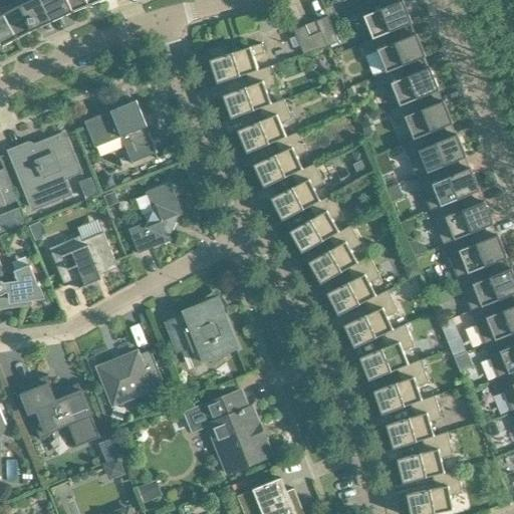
[(52,22),(42,0),(12,0),(6,3),(0,6),(0,7),(17,39),(31,32),(52,22)]
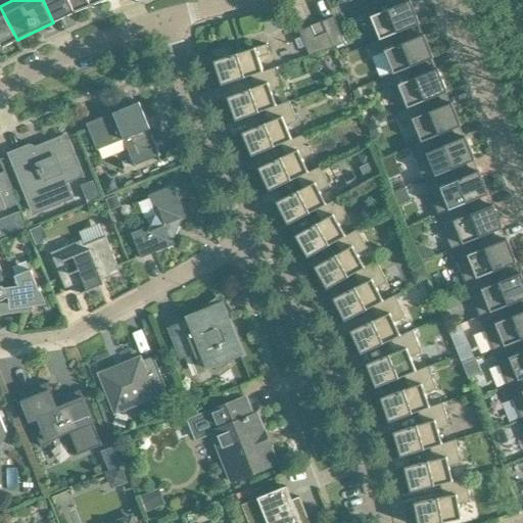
[(88,0),(43,0),(53,22),(76,12),(91,6),(88,0)]
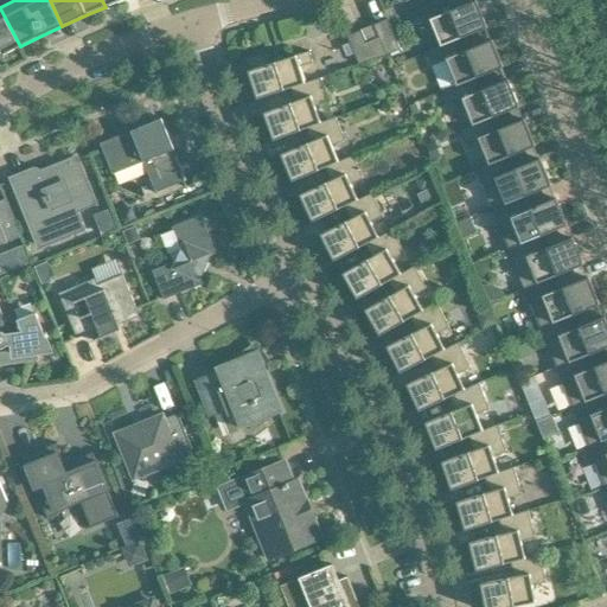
[(486,29),(474,1),(473,0),(452,0),(455,8),(430,19),(441,46),(457,40),(484,29),(485,30),(486,29)]
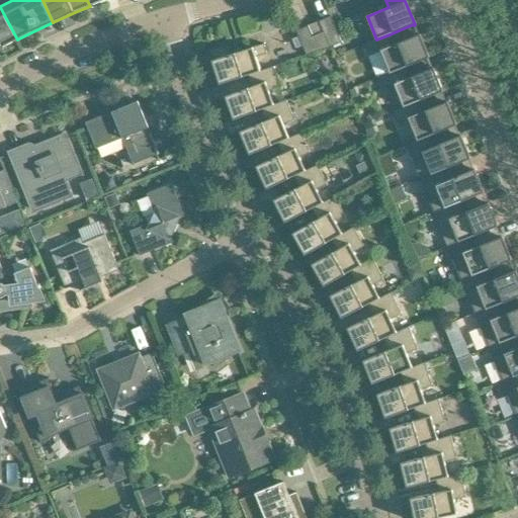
[(17,39),(0,7),(0,49),(3,48),(17,39)]
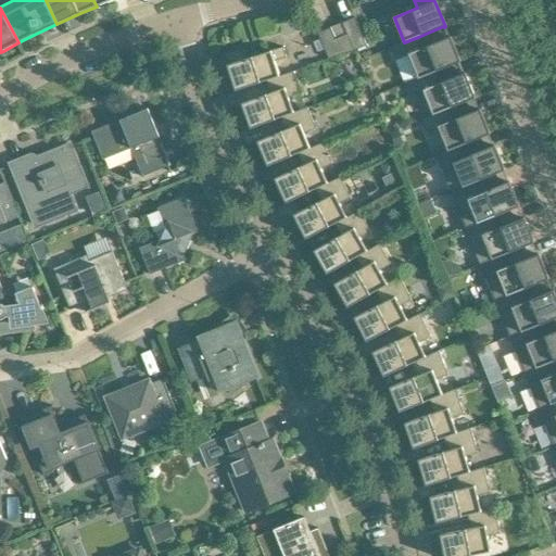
[(342,23),(348,34),(354,51),(367,46),(355,17),(342,23)]
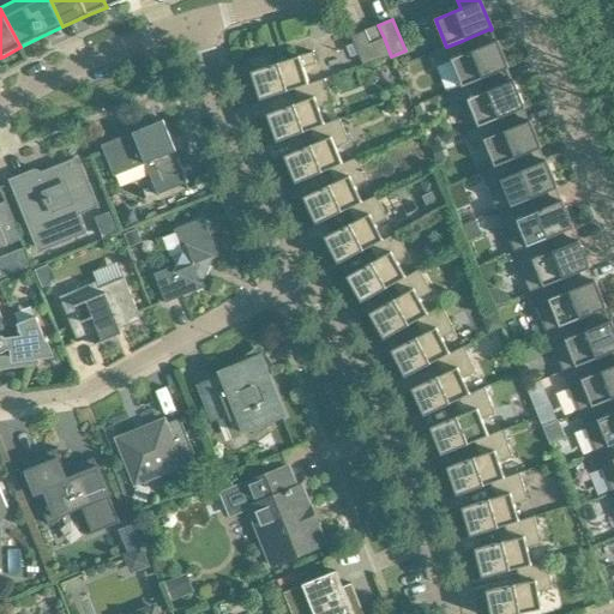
[(378,25),(366,30),(371,42),(383,37),(378,25)]
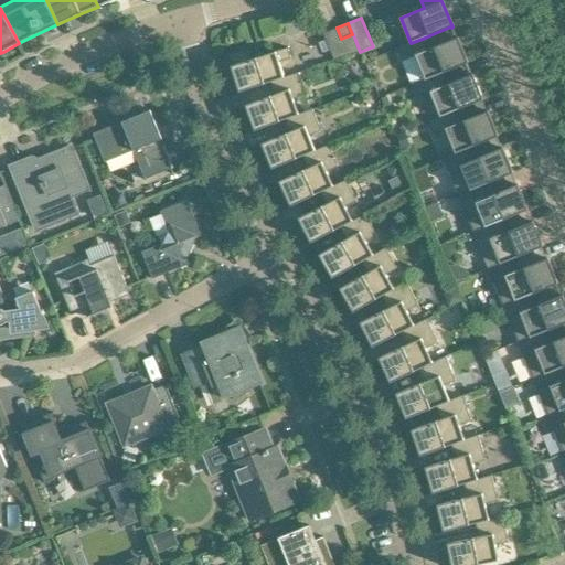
[(323,33),(334,60),(360,52),(353,34),(341,40),(336,29),(323,33)]
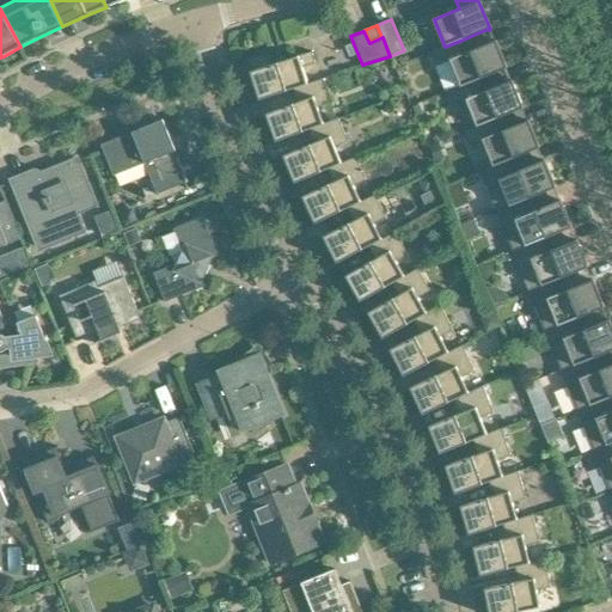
[(506,68),(495,41),(493,41),(494,42),(465,53),(460,41),(445,47),(432,51),(438,66),(450,60),(460,86),(476,80),(505,69),(506,68)]
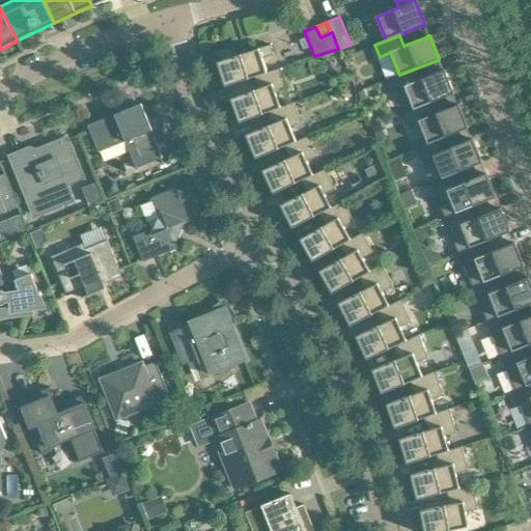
[(216,52),(219,61),(227,86),(228,85),(228,86),(229,85),(254,77),(267,73),(262,58),(274,54),(271,45),(236,56),(233,47),(216,52)]
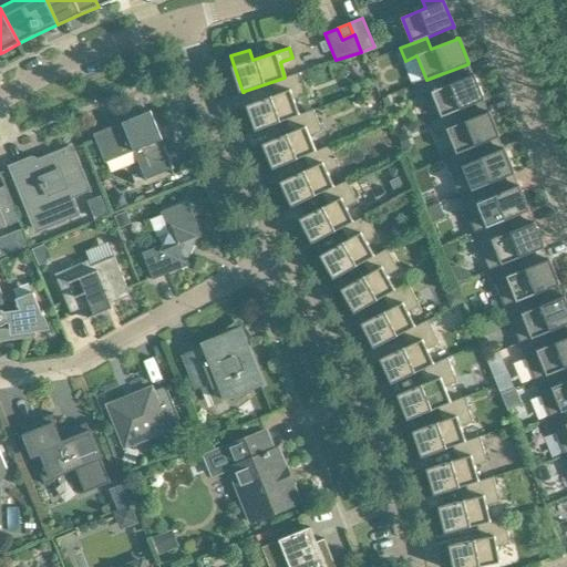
[(299,73),(285,78),(271,82),(276,94),(249,104),(248,104),(258,131),(259,130),(259,131),(260,130),(287,120),(300,114),(295,100),(307,95),(299,73)]
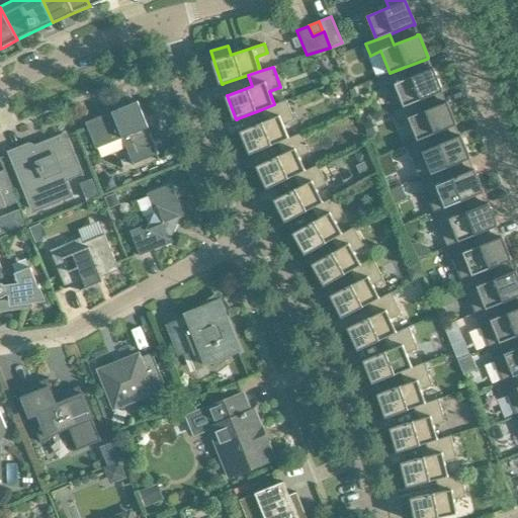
[(442,92),(432,69),(432,68),(431,69),(407,79),(403,68),(390,73),(378,77),(383,89),(395,85),(404,106),(404,107),(417,101),(440,92),(441,92),(442,92)]
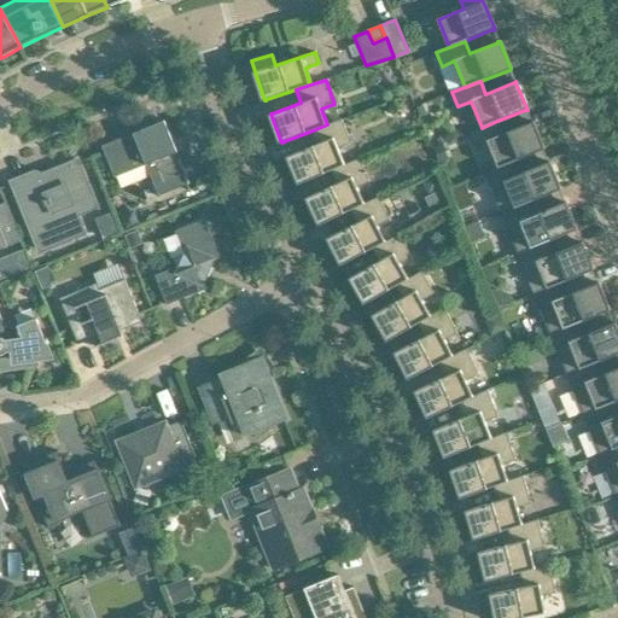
[(342,120),(327,124),(313,130),(319,144),(290,156),(290,155),(289,156),(299,184),(301,184),(303,184),(303,182),(331,172),(345,164),(338,149),(351,143),(342,120)]
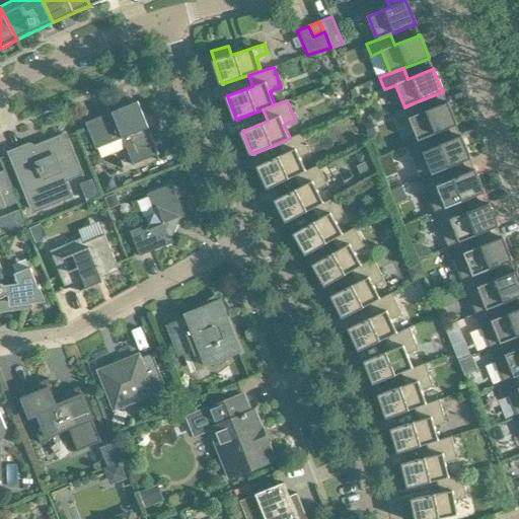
[(456,126),(447,102),(447,101),(446,102),(422,113),(418,101),(404,107),(404,106),(393,112),(398,123),(410,119),(418,141),(419,141),(431,136),(455,126),(455,127),(456,126)]
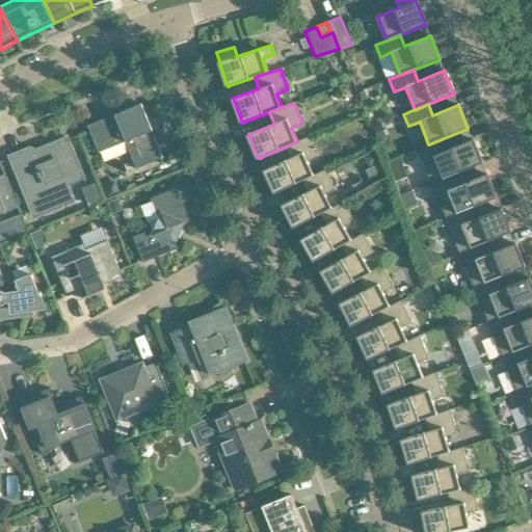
[(163,158),(144,112),(142,108),(138,107),(134,107),(87,126),(99,153),(126,142),(136,169),(163,158)]
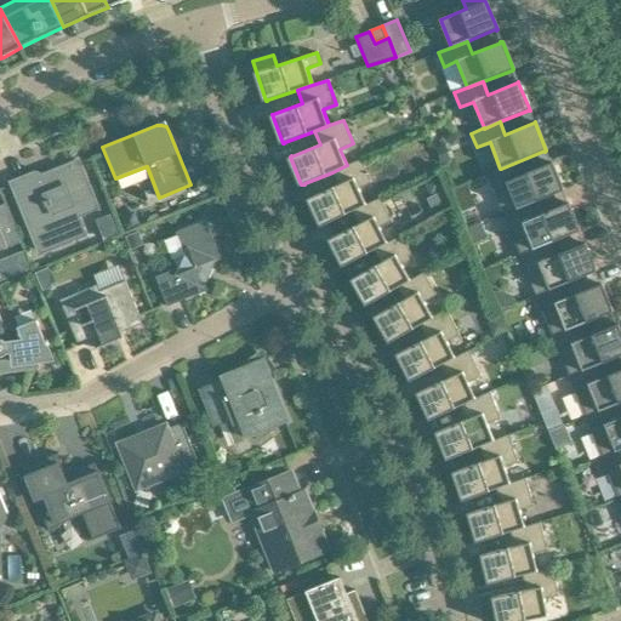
[(362,159),(347,165),(332,172),(339,184),(311,198),(309,198),(322,226),(323,224),(323,226),(325,224),(324,224),(353,211),(366,205),(359,188),(371,182),(362,159)]
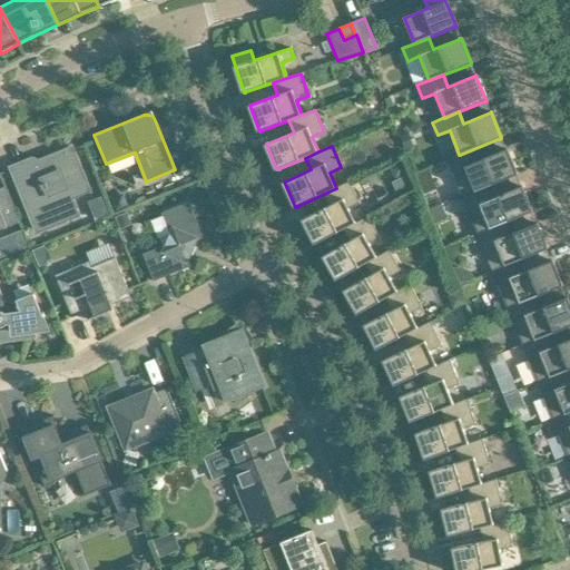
[(38,163),(37,161),(36,160),(35,160),(33,160),(32,160),(11,168),(37,232),(77,215),(70,198),(88,190),(71,149),(47,159),(49,165),(40,169),(38,163)]
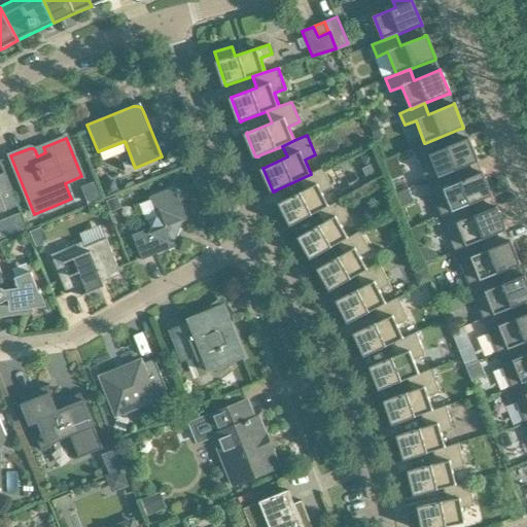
[(478,162),(467,138),(466,138),(466,139),(443,148),(437,138),(425,143),(424,143),(413,147),(427,182),(452,172),(477,163),(478,162)]
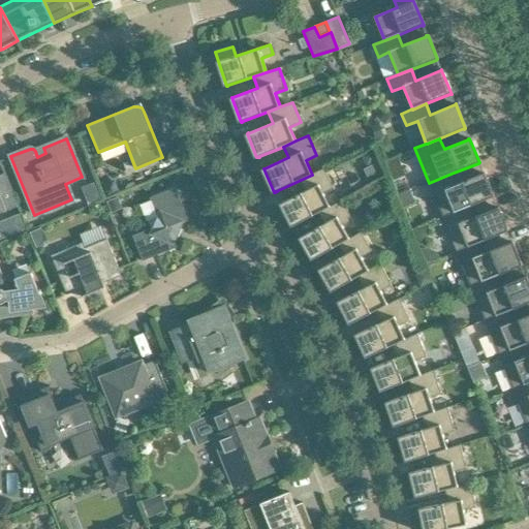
[(324,168),(312,175),(301,180),(306,191),(282,203),(281,204),(292,226),(293,225),(294,226),(296,225),(318,213),(330,207),(323,193),(334,188),(324,168)]
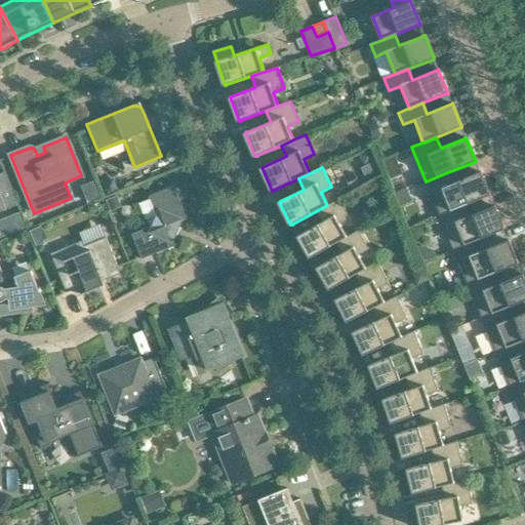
[(489,196),(480,172),(480,171),(479,172),(454,183),(450,171),(426,182),(440,215),(463,206),(488,196),(489,196)]
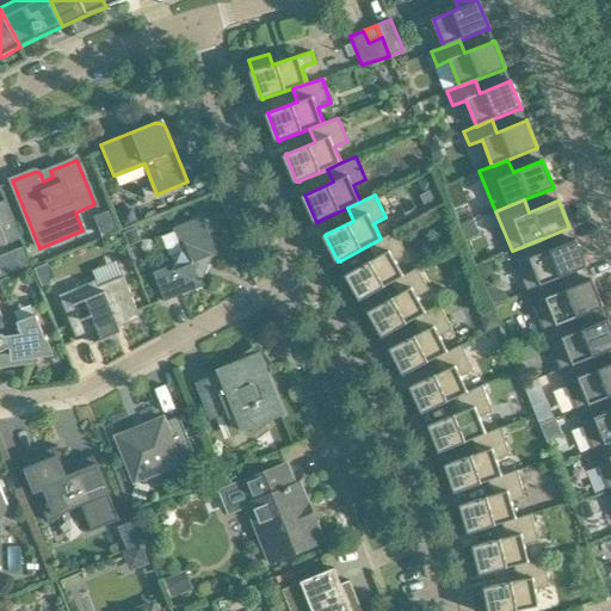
[(173,228),(174,233),(183,252),(178,263),(153,272),(165,302),(205,285),(202,278),(211,258),(217,255),(202,217),(173,228)]
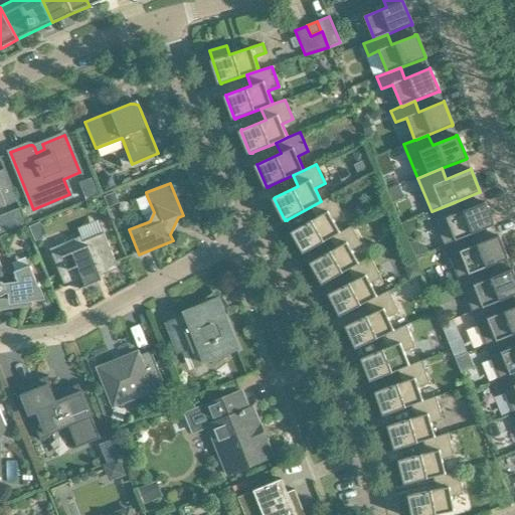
[(333,195),(321,201),(310,207),(316,218),(294,230),(293,230),(305,252),(306,252),(307,251),(330,238),(340,232),(333,219),(343,213),(333,195)]
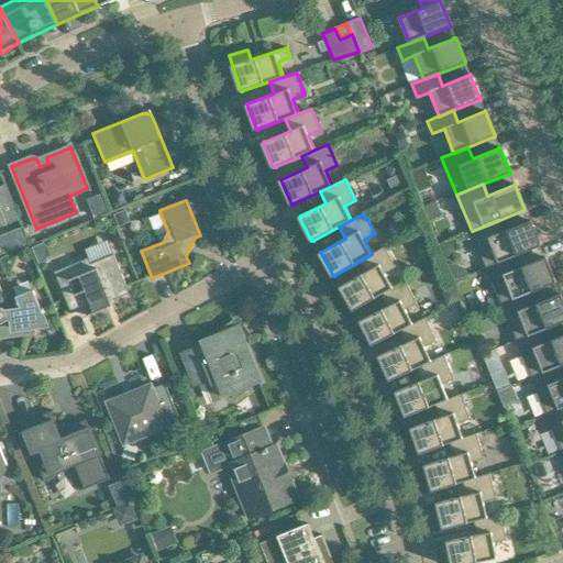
[(486,268),(512,257),(539,246),(539,247),(540,246),(529,221),(528,221),(503,232),(497,221),(472,231),(486,268)]
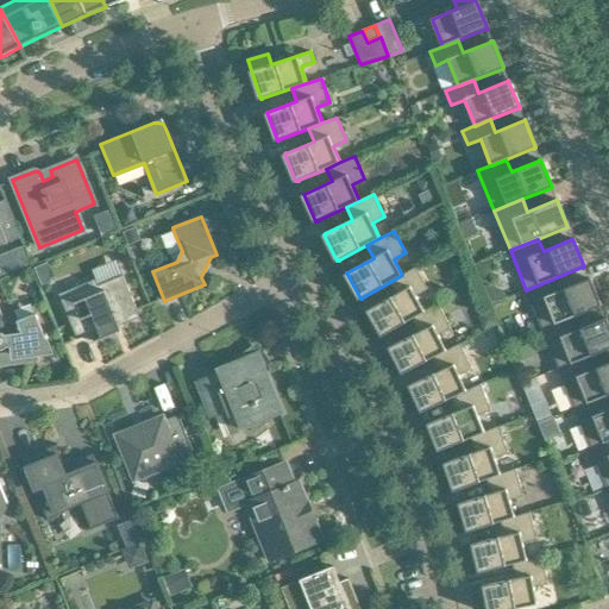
[(509,251),(500,255),(503,261),(512,257),(509,251)]
